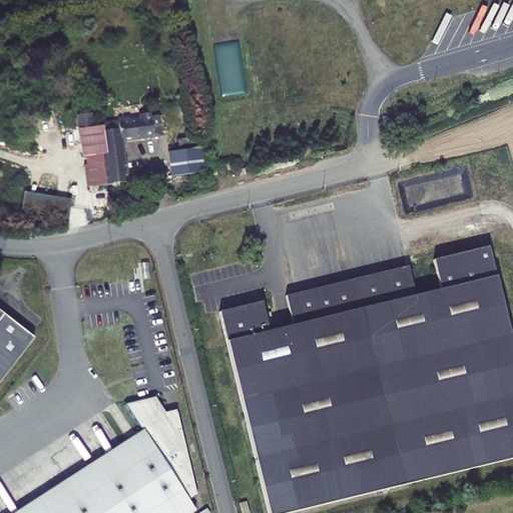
[(104,122),(98,123),(105,183),(128,180),(125,157),(123,140),(161,135),(159,116),(119,121),(120,128),(105,130),(104,122)]
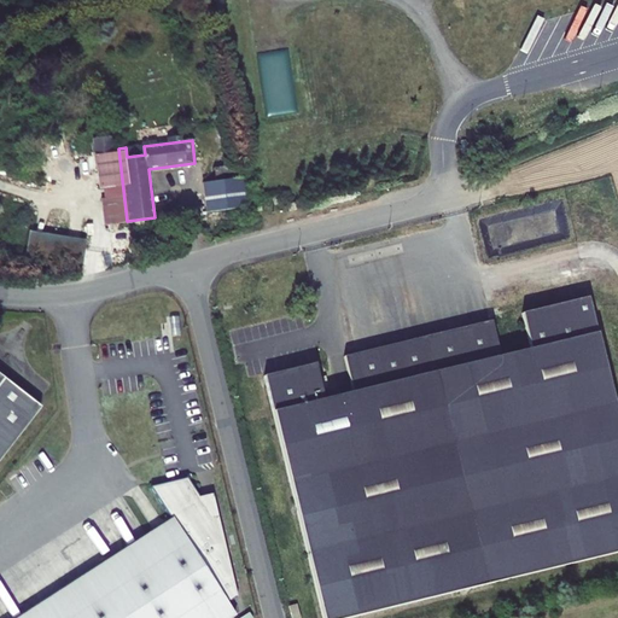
[(106,222),(127,221),(118,149),(99,151),(104,194),(106,222)]
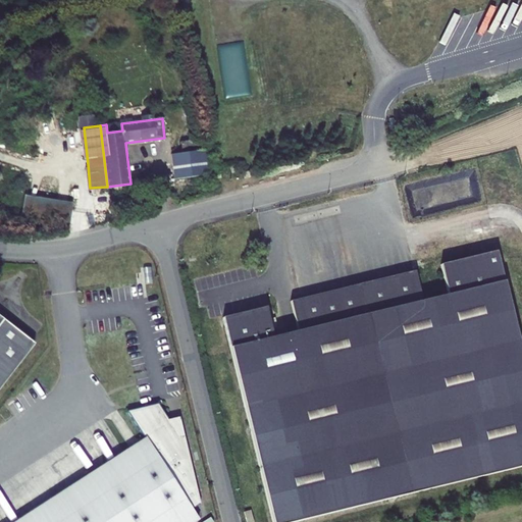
[(208,176),(204,142),(185,144),(186,154),(177,155),(180,179),(208,176)]
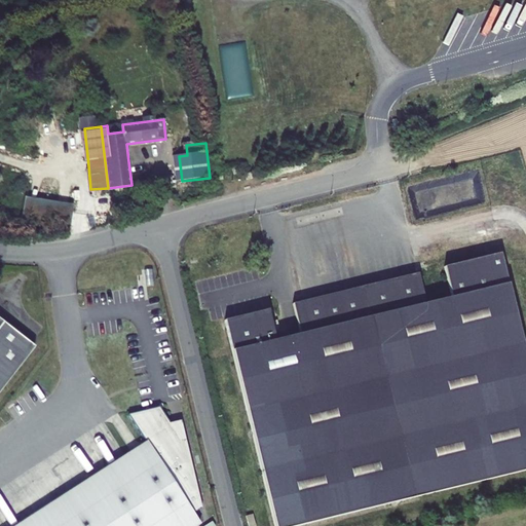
[(45,199),(44,217),(75,217),(76,199),(45,199)]
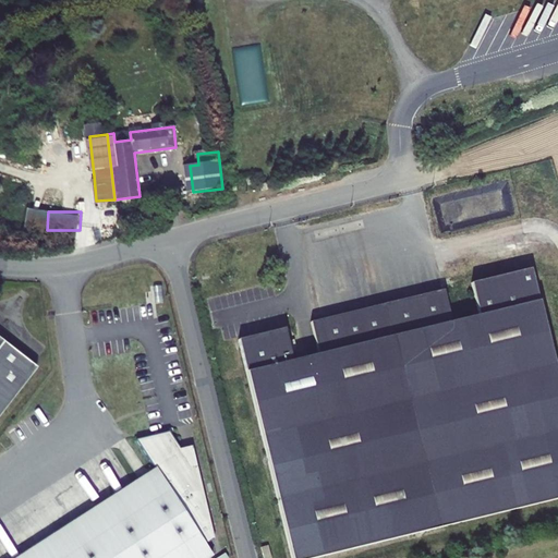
[(242,339),(293,557),(311,557),(557,499),(557,371),(534,269),(489,280),(497,312),(453,322),(446,290),(314,322),(322,354),(294,361),(287,328),(242,339)]
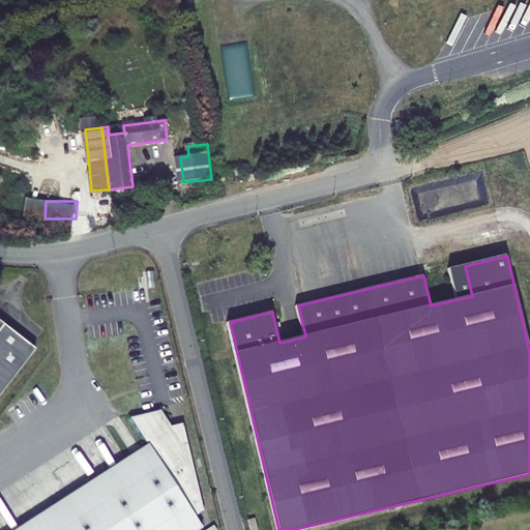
[(0,328),(0,393),(33,351),(1,327),(0,328)]
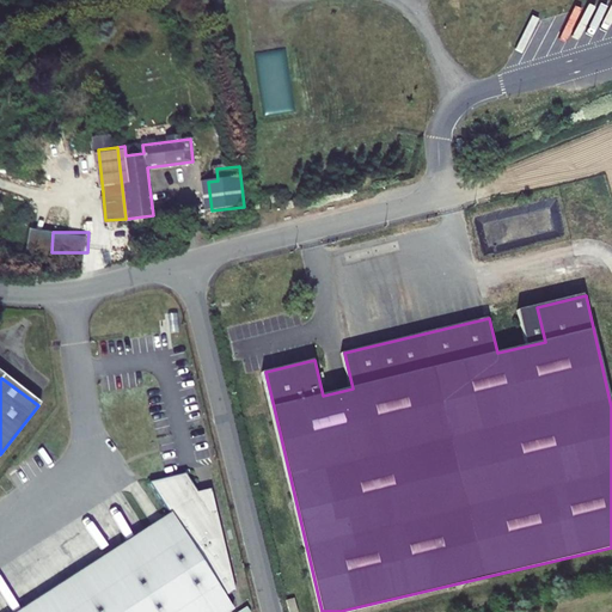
[(231,611),(225,600),(234,595),(214,514),(209,515),(197,495),(185,476),(150,484),(170,518),(17,611),(231,611)]
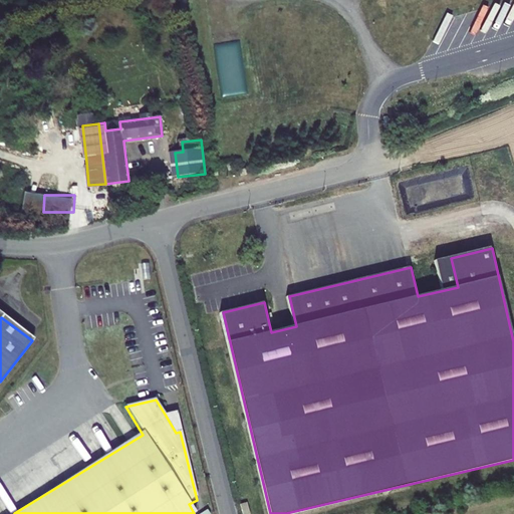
[(176,414),(166,416),(176,433),(180,432),(176,414)]
